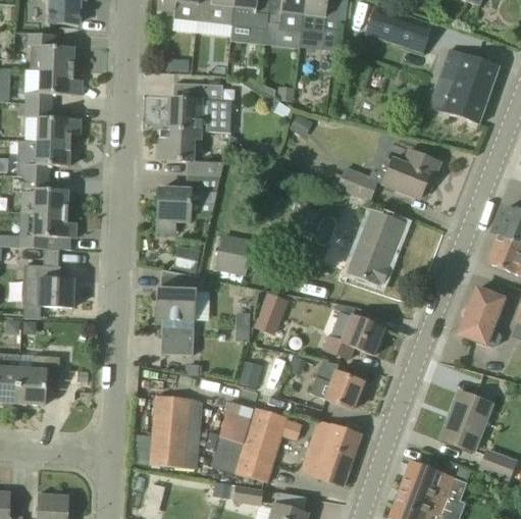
[(50,0),(49,21),(79,22),(80,0),(50,0)]
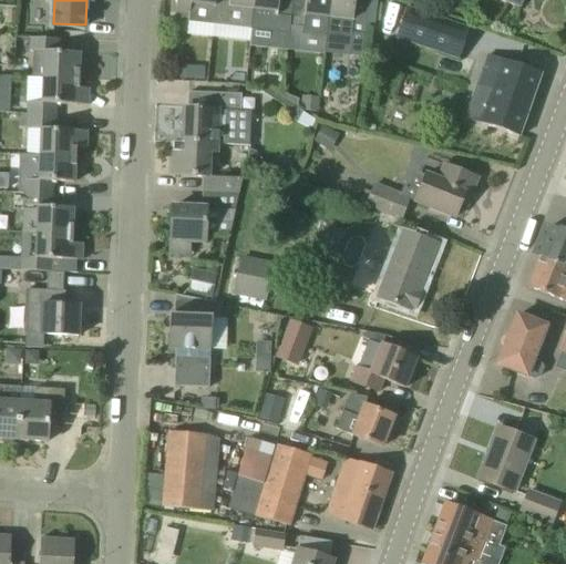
[(216,3),(216,0),(177,0),(175,18),(214,22),(216,3)]
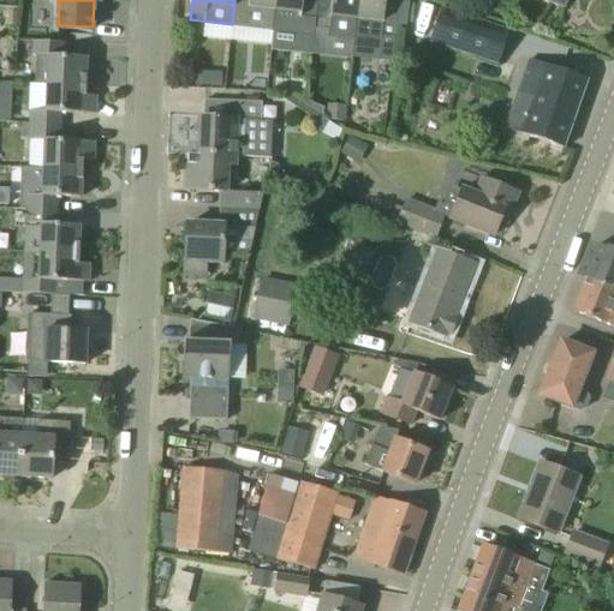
[(275,6),(275,0),(234,0),(234,4),(232,24),(273,28),(275,6)]
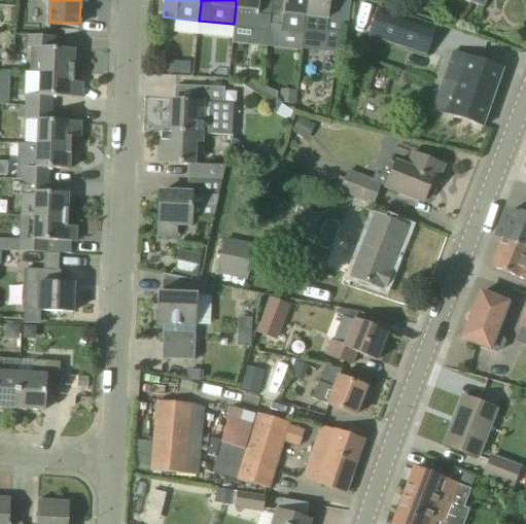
[(236,0),(236,5),(234,24),(270,28),(271,22),(270,22),(269,22),(272,0),(236,0)]
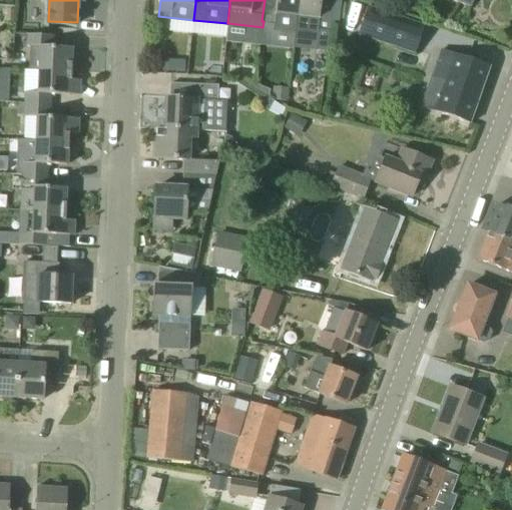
[(274,27),(296,29),(298,13),(299,0),(265,0),(262,21),(263,21),(264,21),(274,22),(274,27)]
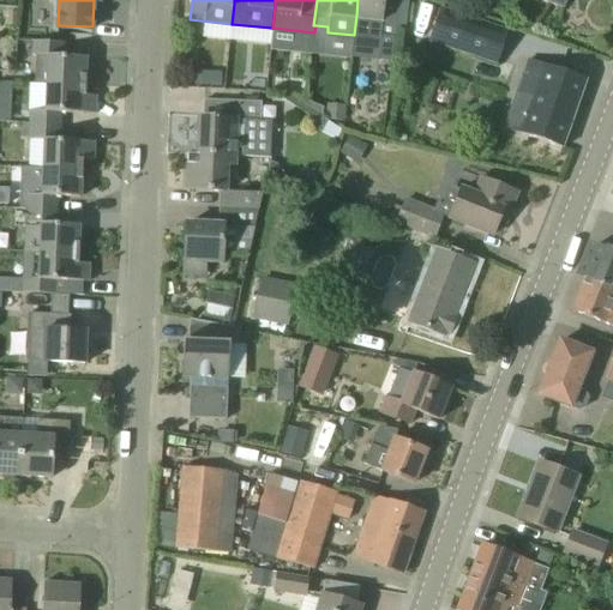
[(358,0),(356,16),(354,35),(382,37),(382,31),(396,32),(400,0),(358,0)]
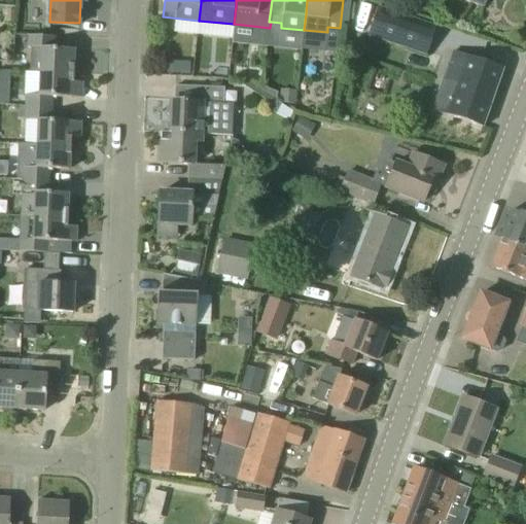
[(437,23),(416,15),(378,3),(369,32),(427,53),(437,23)]
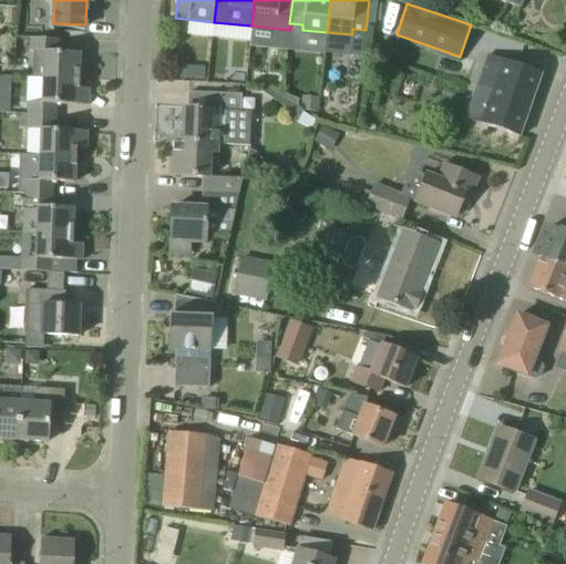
[(79,77),(80,50),(59,49),(60,37),(31,36),(31,49),(34,49),(33,59),(44,59),(43,74),(79,77)]
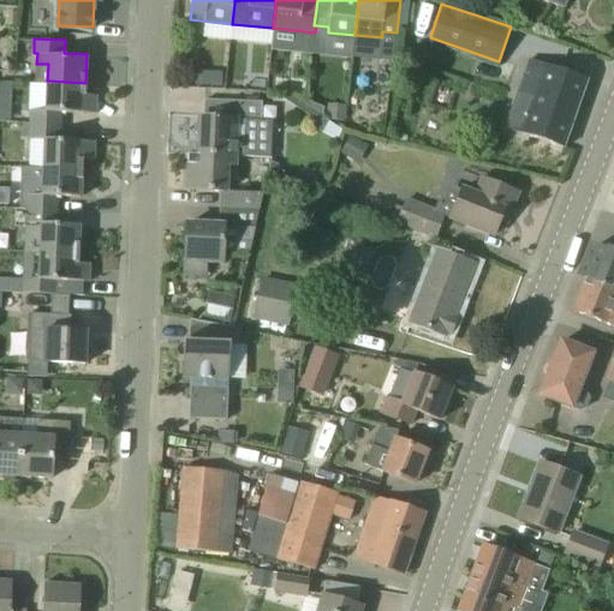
[(588,78),(588,76),(530,55),(519,89),(535,94),(523,131),(564,145),(565,143),(564,143),(586,78),(588,78)]
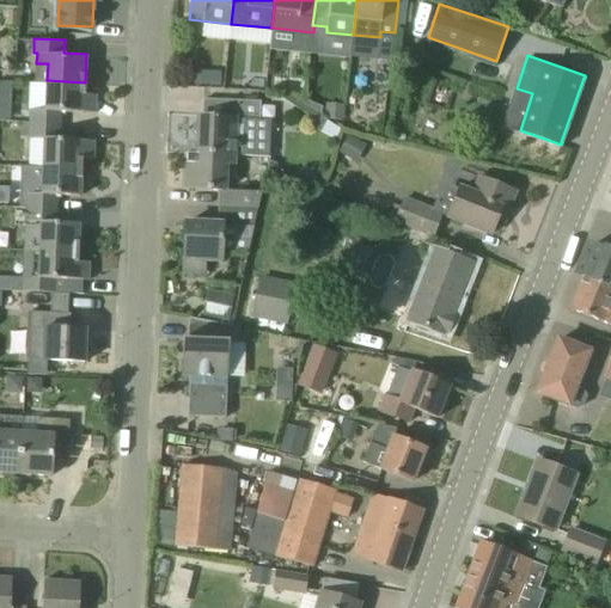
[(264,83),(264,66),(248,66),(248,83),(264,83)]
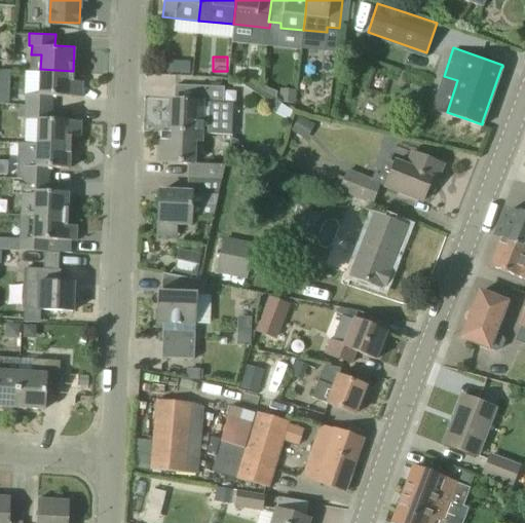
[(178,59),(177,71),(190,71),(190,59),(178,59)]
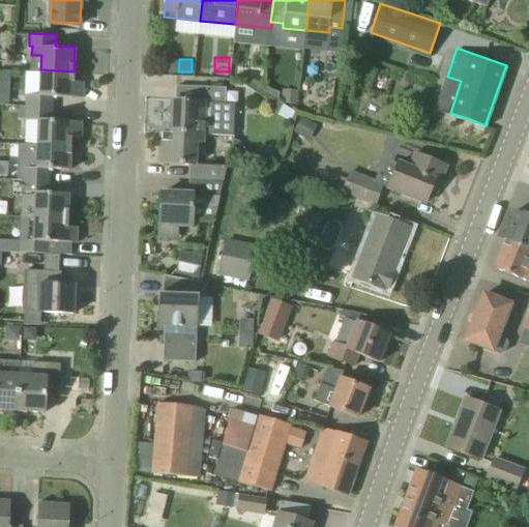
[(8,65),(0,64),(0,88),(8,89),(8,65)]
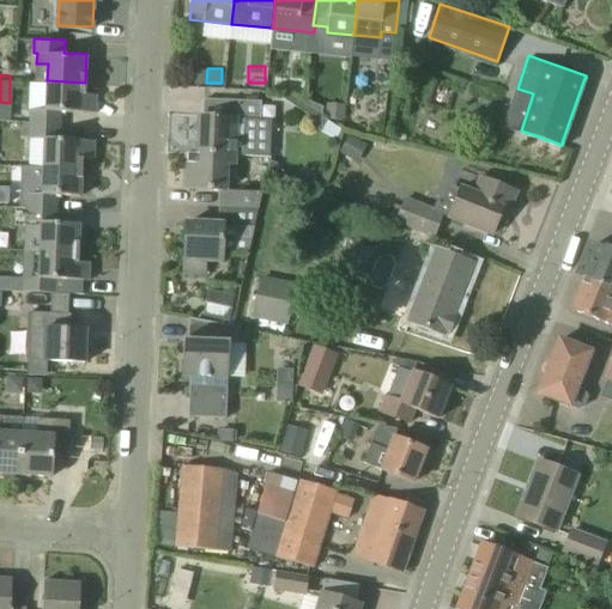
[(84,110),(85,83),(47,80),(46,108),(31,108),(30,122),(61,123),(61,109),(84,110)]
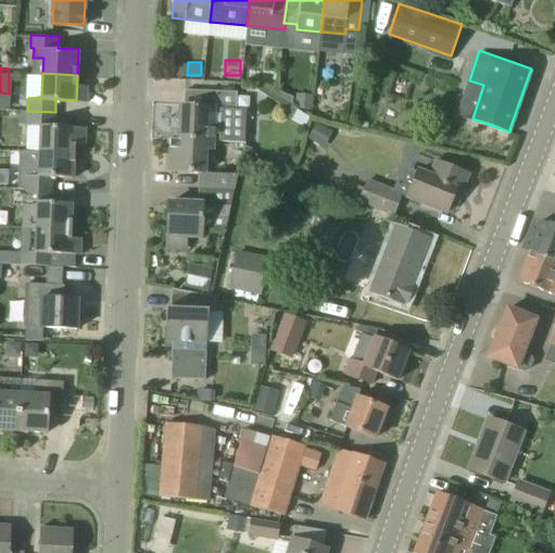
[(236,107),(237,89),(186,87),(185,103),(181,103),(180,137),(172,136),(172,137),(205,138),(205,139),(213,139),(244,140),(247,107),(236,107)]
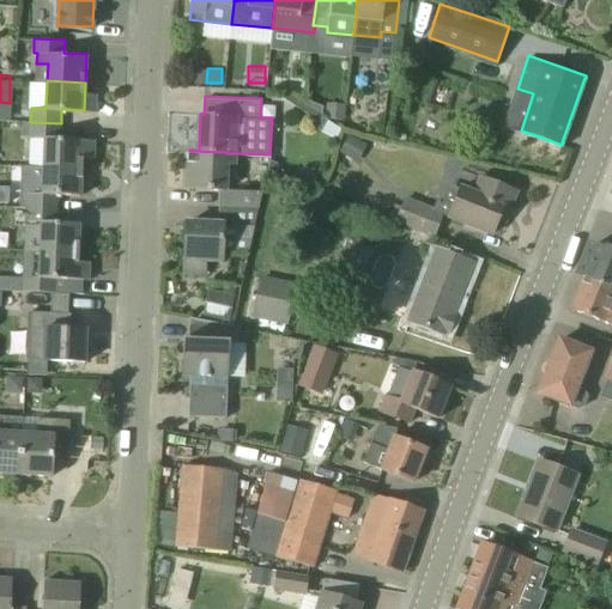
[(344,117),(345,103),(327,101),(326,115),(344,117)]
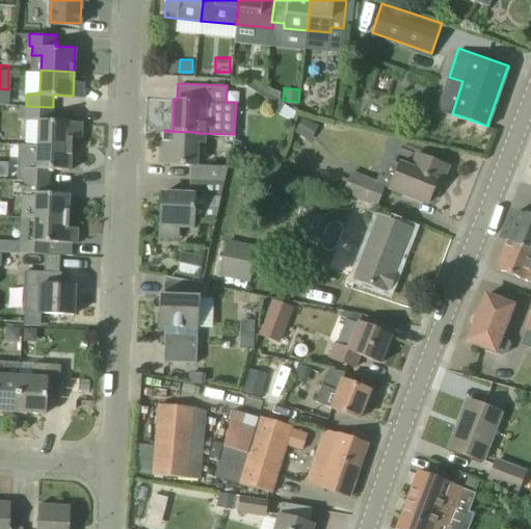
[(0,89),(0,103),(10,104),(11,91),(0,89)]
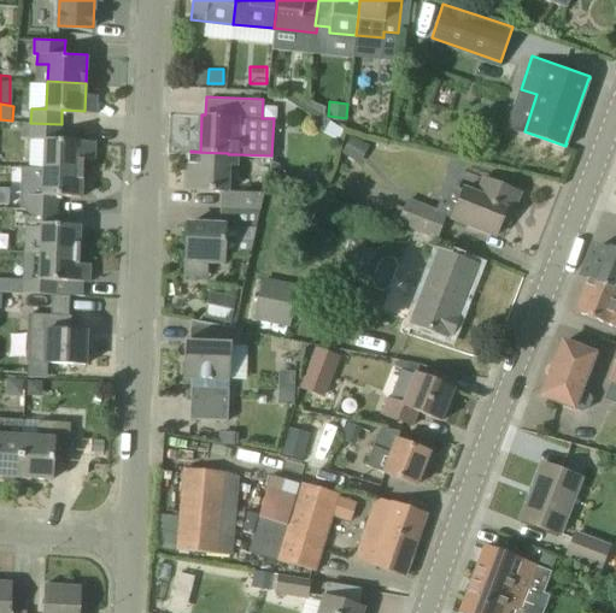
[(62,124),(30,123),(30,137),(45,137),(45,165),(82,168),(83,158),(95,158),(95,140),(60,137),(62,124)]
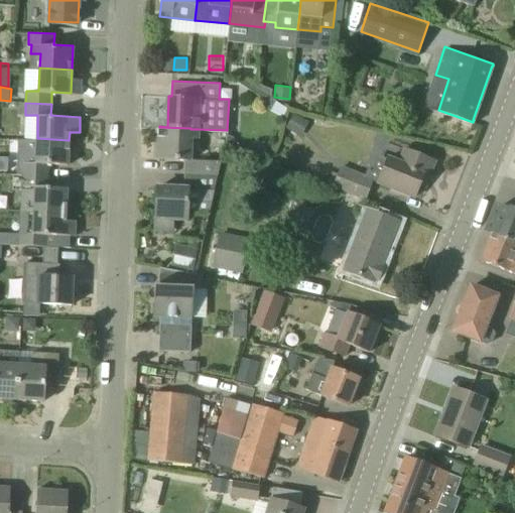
[(293,108),(285,123),(301,132),(310,117),(293,108)]
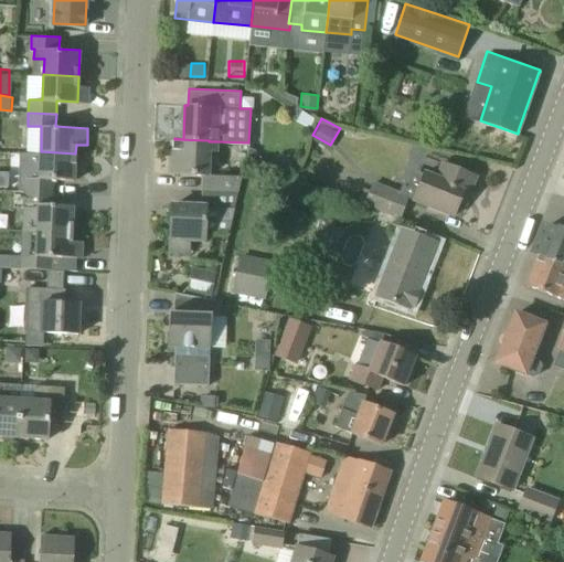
[(237,191),(241,175),(206,173),(209,141),(209,140),(174,139),(172,172),(203,173),(202,189),(237,191)]
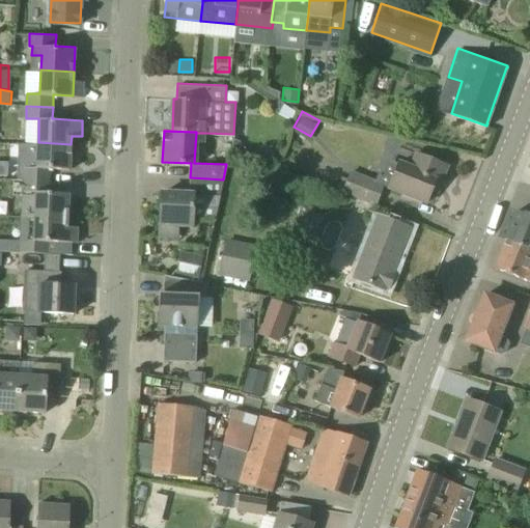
[(70,168),(71,144),(38,142),(37,157),(37,166),(24,166),(24,176),(24,178),(50,179),(50,167),(70,168)]
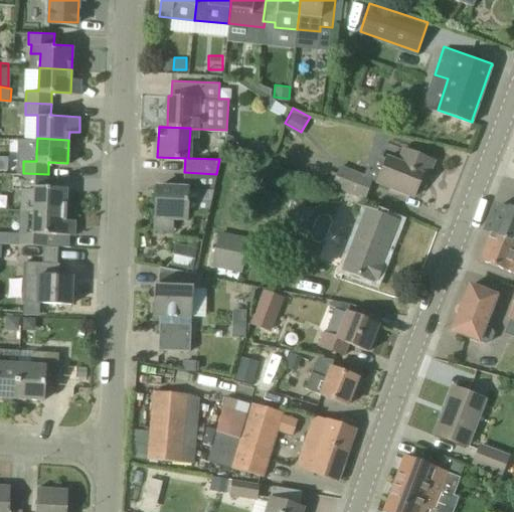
[(260,159),(272,152),(264,138),(251,145),(260,159)]
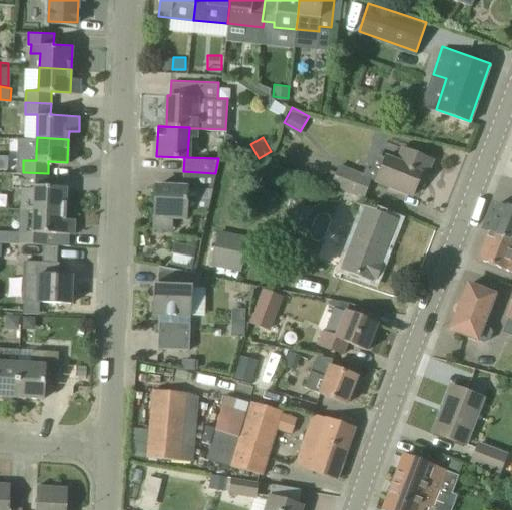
[(426,174),(433,157),(402,145),(397,159),(386,154),(376,179),(412,194),(421,172),(426,174)]
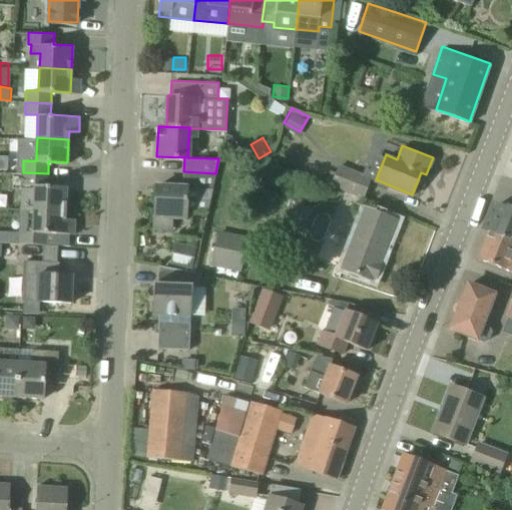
[(363,195),(370,177),(371,176),(363,173),(340,164),(333,183),(363,195)]
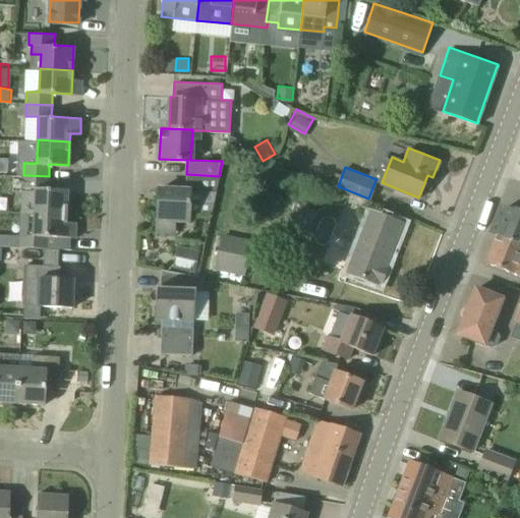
[(216,190),(219,176),(186,174),(185,188),(158,187),(156,234),(157,234),(158,230),(175,231),(175,222),(188,222),(189,200),(212,202),(213,190),(216,190)]
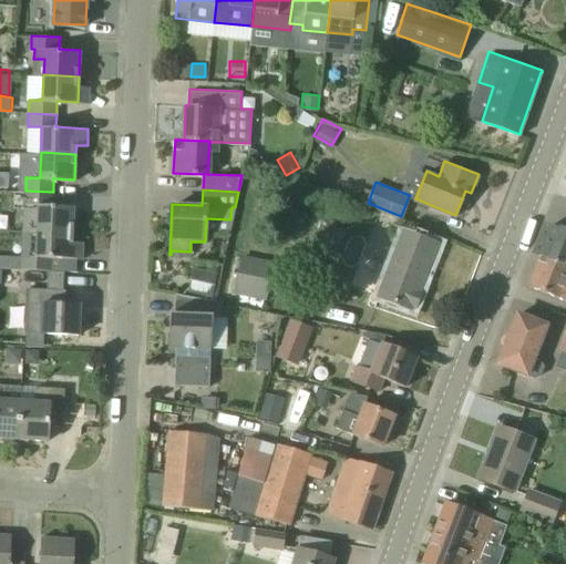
[(72,232),(73,205),(52,204),(53,192),(26,191),(23,229),(38,229),(72,232)]
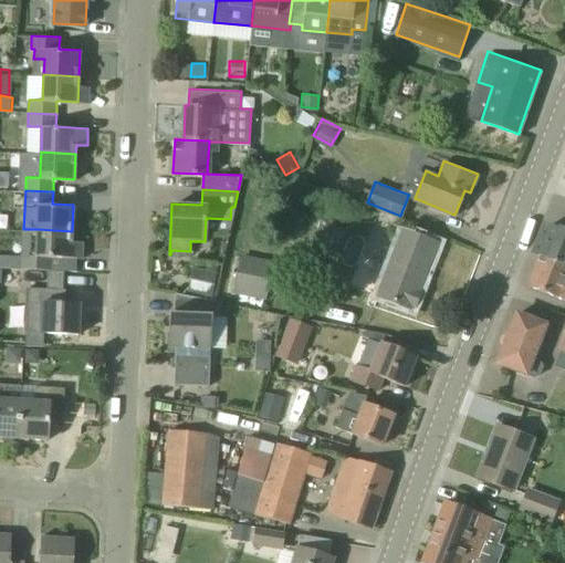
[(564,227),(552,222),(539,254),(564,264),(564,227)]
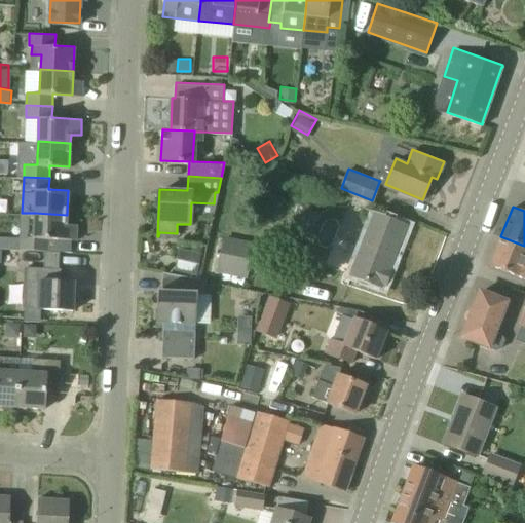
[(350,272),(381,285),(382,283),(385,284),(390,269),(388,268),(406,224),(375,212),(374,214),(364,239),(358,255),(350,272)]
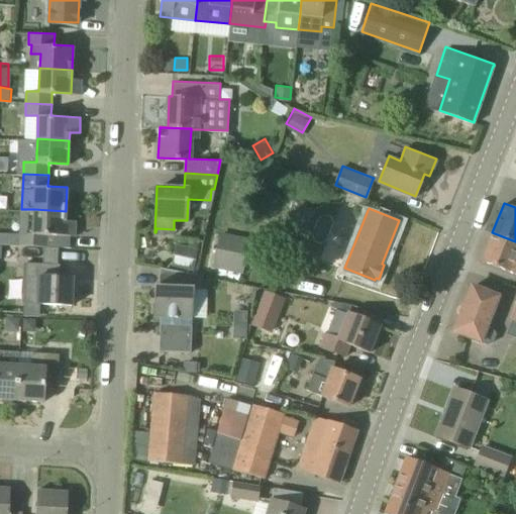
[(75,234),(76,219),(66,219),(66,211),(34,209),(21,209),(20,244),(45,245),(46,233),(75,234)]
